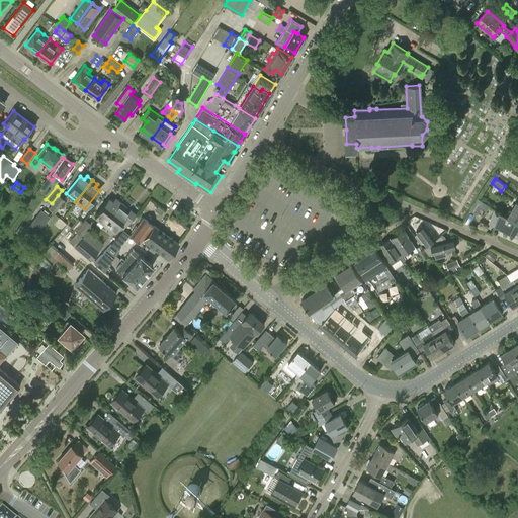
[(55,212),(64,200),(58,195),(52,203),(49,207),(55,212)]
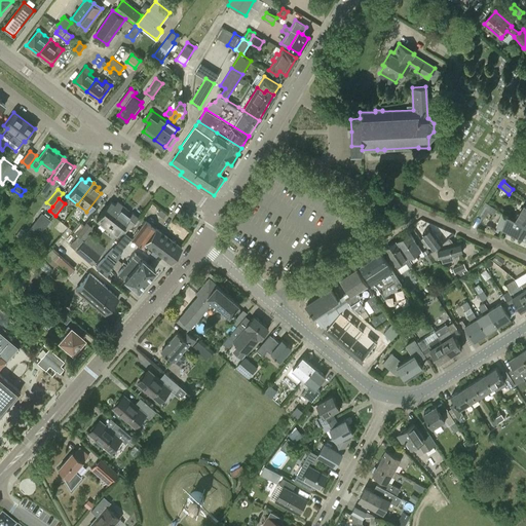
[(106,227),(122,205),(117,201),(115,204),(111,201),(97,220),(106,227)]
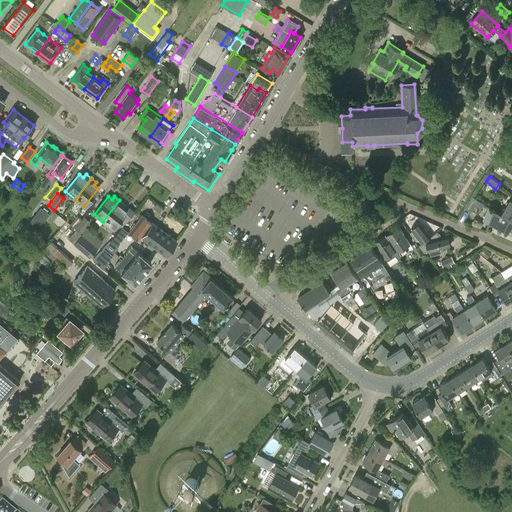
[(483,204),(472,196),(465,208),(471,212),(475,205),(480,208),(483,204)]
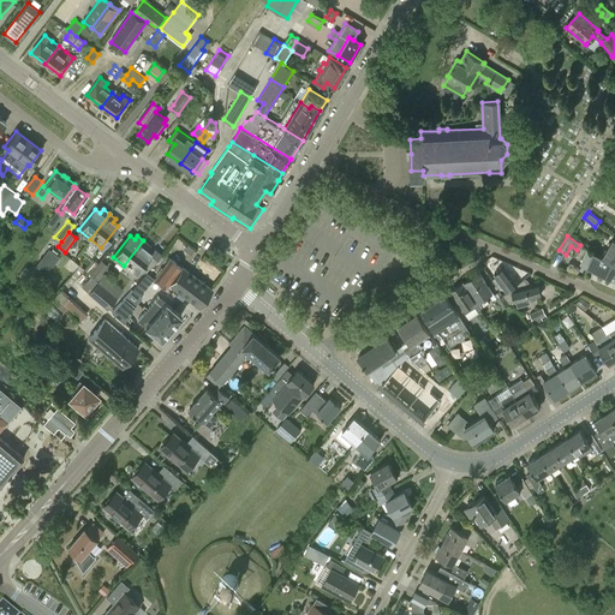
[(143,240),(124,266),(136,275),(144,264),(149,268),(155,262),(159,257),(160,254),(154,249),(151,252),(147,250),(150,245),(143,240)]
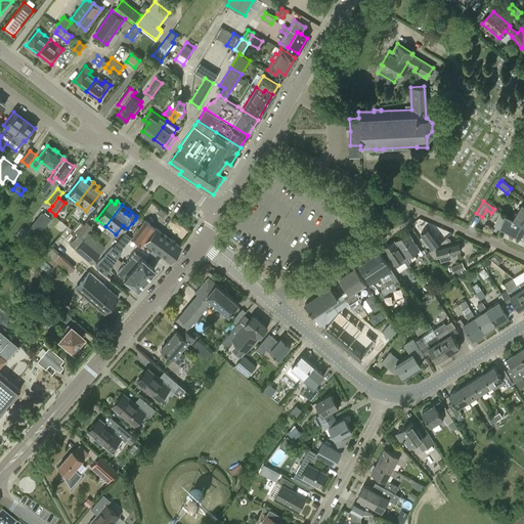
[(514,217),(523,223),(523,205),(522,205),(514,217)]
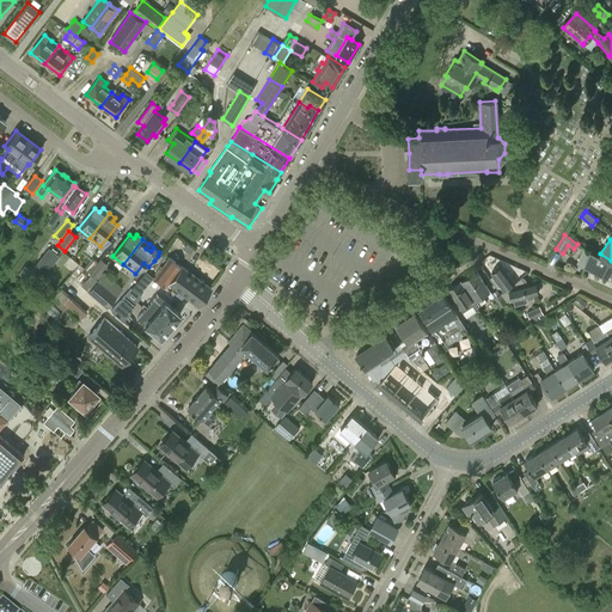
[(48,249),(32,268),(42,275),(57,256),(48,249)]
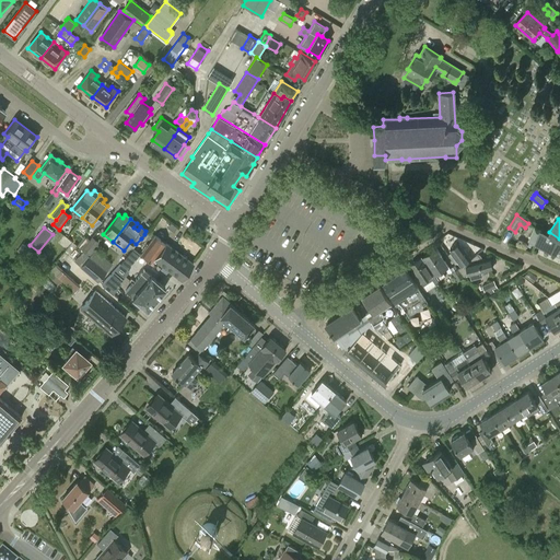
[(559,253),(559,252),(559,238),(549,232),(548,234),(540,230),(534,242),(559,253)]
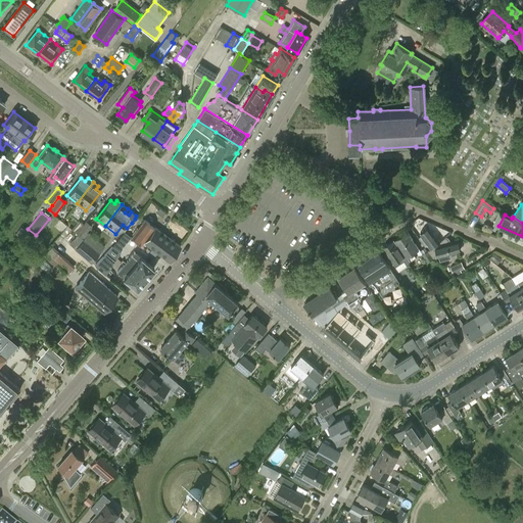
[(169,260),(180,246),(154,228),(144,220),(132,237),(142,245),(144,242),(169,260)]
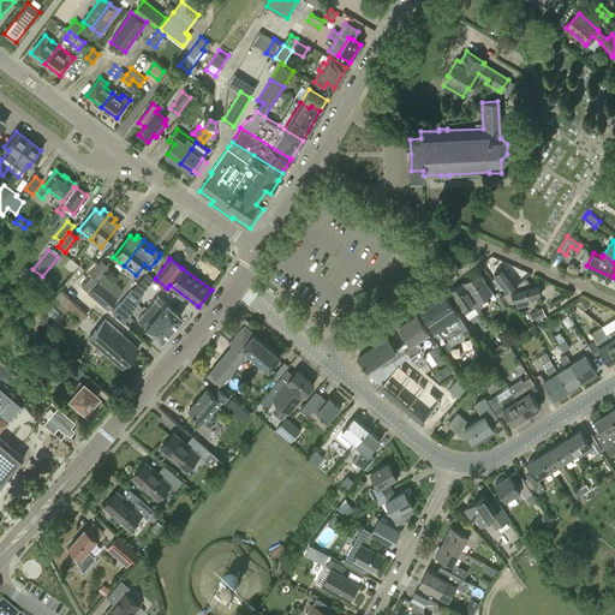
[(84,269),(89,274),(97,263),(93,260),(84,269)]
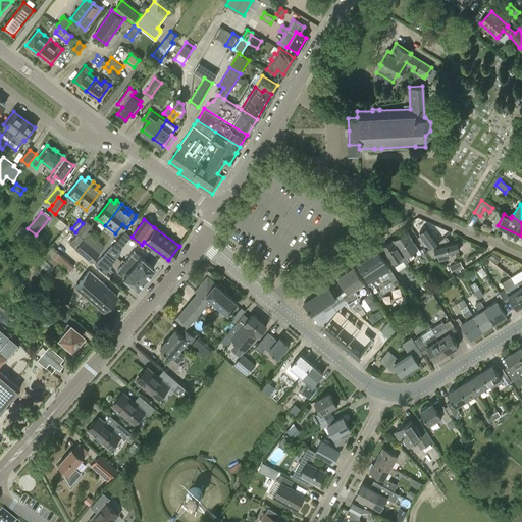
[(77,235),(83,239),(88,233),(86,231),(92,225),(86,220),(83,223),(75,232),(77,233),(77,235)]
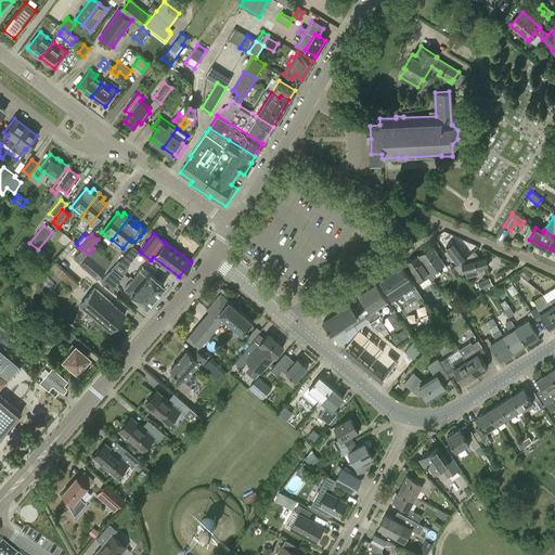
[(457,262),(466,256),(454,241),(446,247),(448,249),(444,252),(451,261),(454,259),(457,262)]
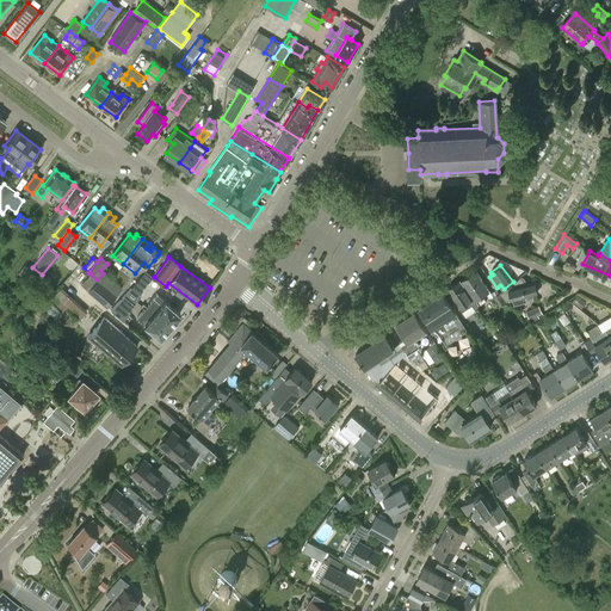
[(485,300),(482,295),(488,291),(475,271),(462,279),(474,300),(476,298),(480,303),(485,300)]
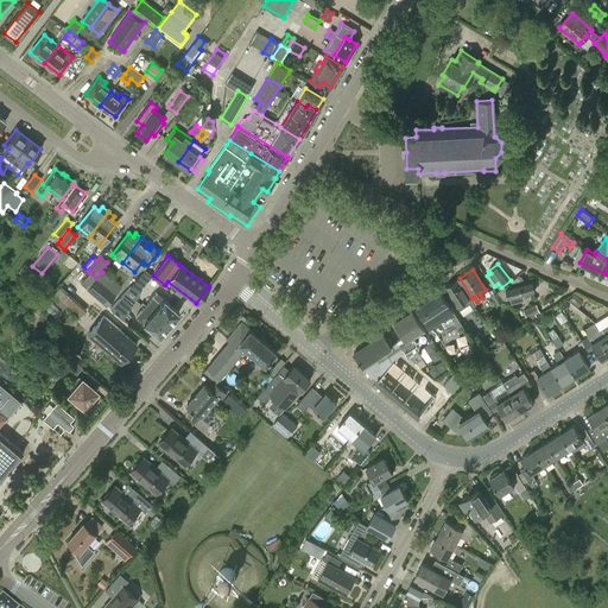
[(106,305),(119,290),(121,287),(102,271),(102,272),(96,278),(87,289),(106,305)]
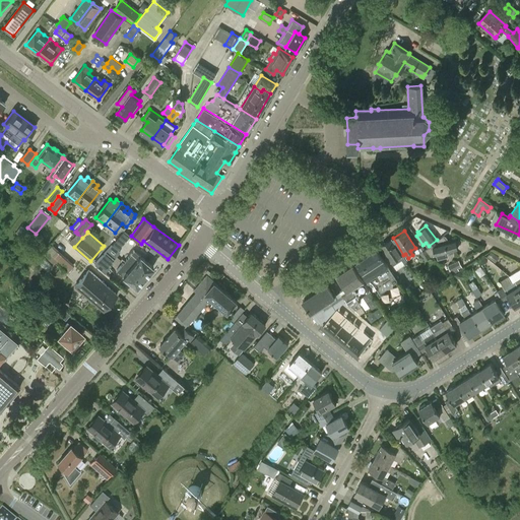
[(77,233),(69,243),(74,247),(82,238),(77,234),(77,233)]
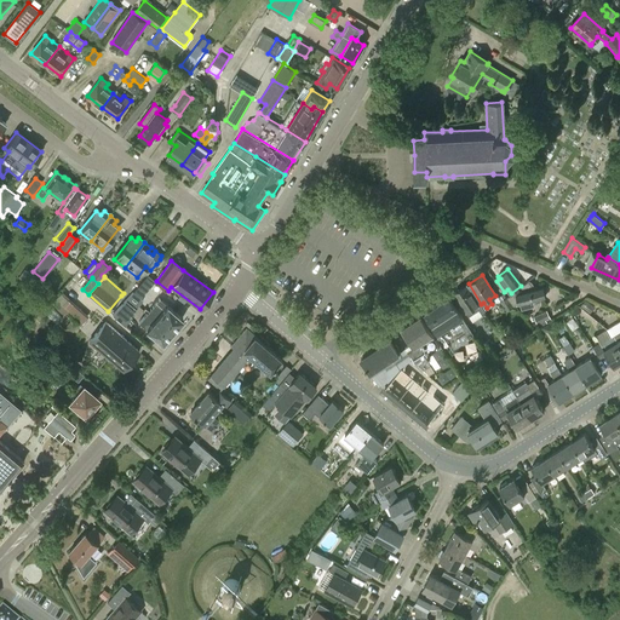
[(518,304),(533,300),(544,298),(541,286),(534,287),(533,283),(532,281),(529,280),(521,286),(511,293),(507,297),(514,305),(518,304)]
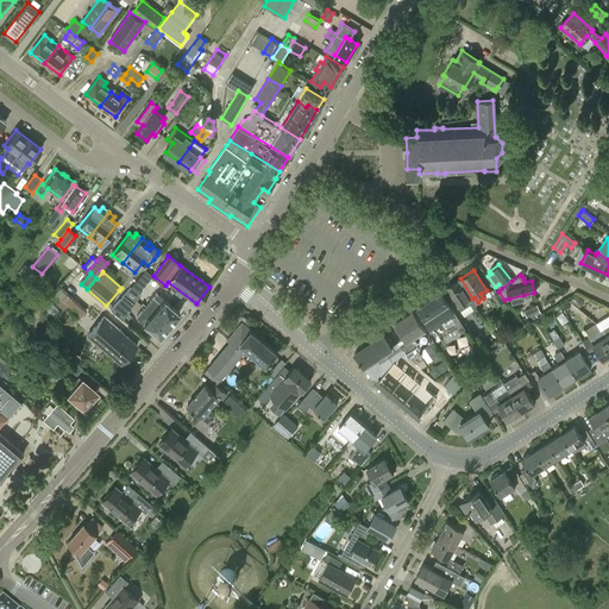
[(471,299),(470,300),(457,281),(445,289),(458,308),(458,307),(464,316),(477,308),(471,299)]
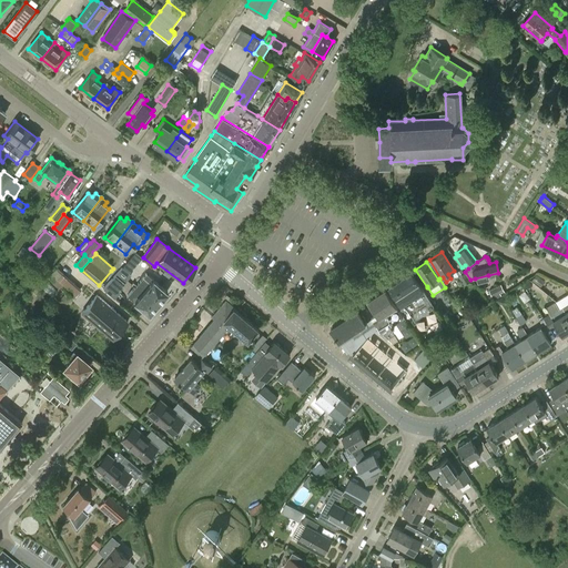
[(56,269),(49,274),(56,281),(52,283),(59,290),(60,287),(66,293),(61,298),(66,303),(71,297),(73,298),(81,290),(63,273),(57,266),(56,269)]
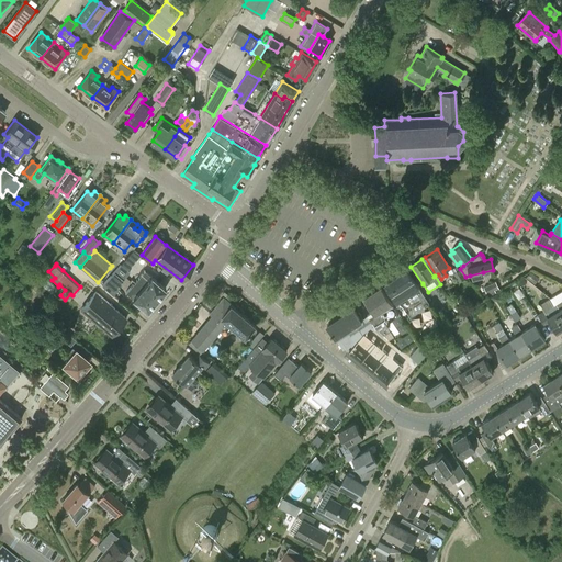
[(114,272),(123,280),(130,272),(121,265),(114,272)]
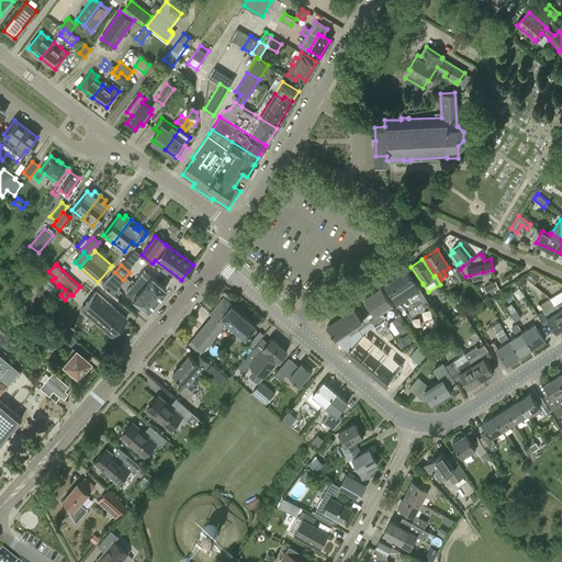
[(407,269),(384,283),(407,318),(430,304),(407,269)]
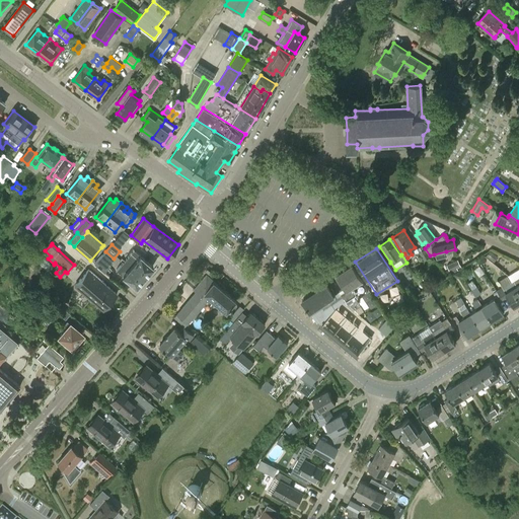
[(419,252),(424,261),(430,257),(424,248),(419,252)]
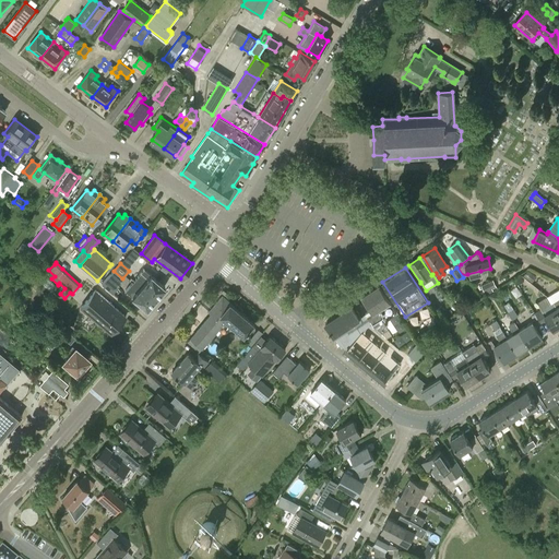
[(134,280),(155,297),(164,286),(143,269),(134,280)]
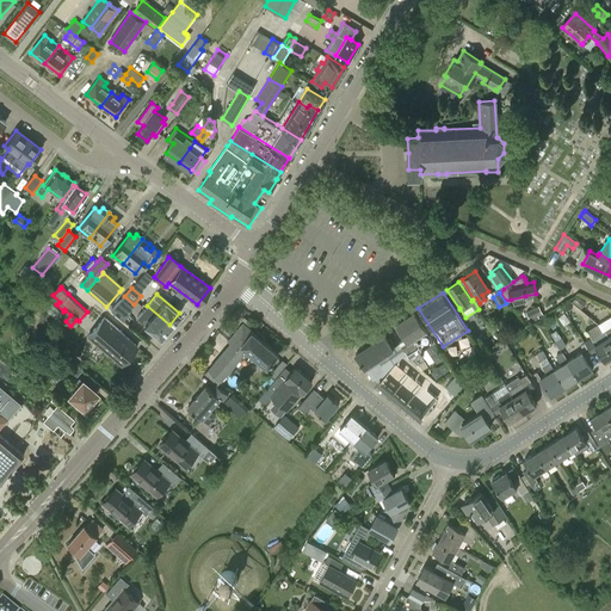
[(576,295),(572,301),(581,308),(586,302),(576,295)]
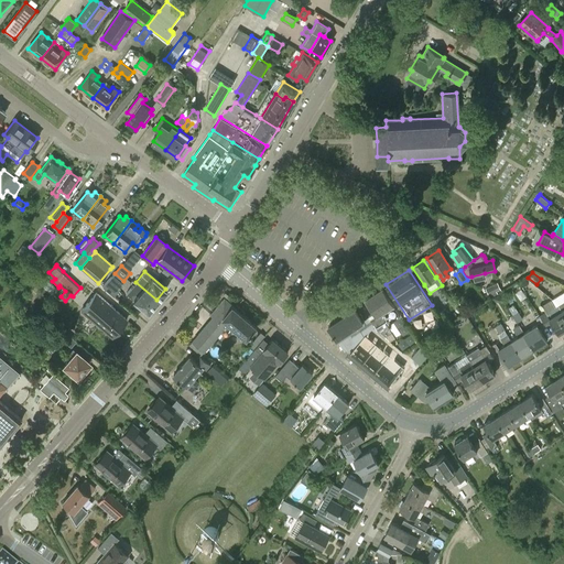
[(115,273),(102,286),(114,295),(120,288),(118,286),(123,281),(115,273)]
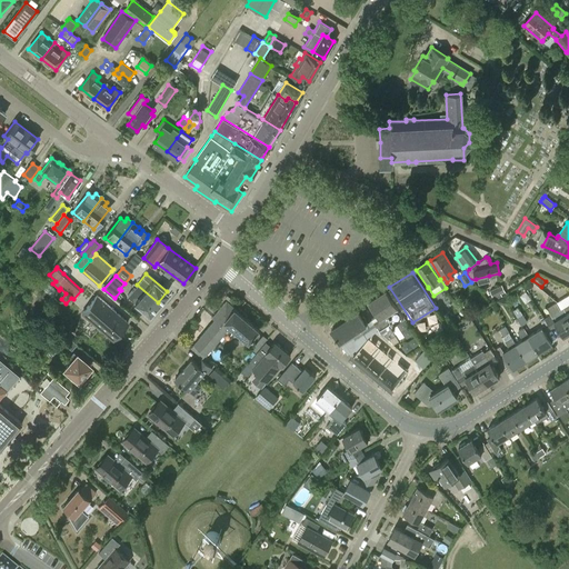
[(527,290),(533,286),(530,281),(523,285),(527,290)]
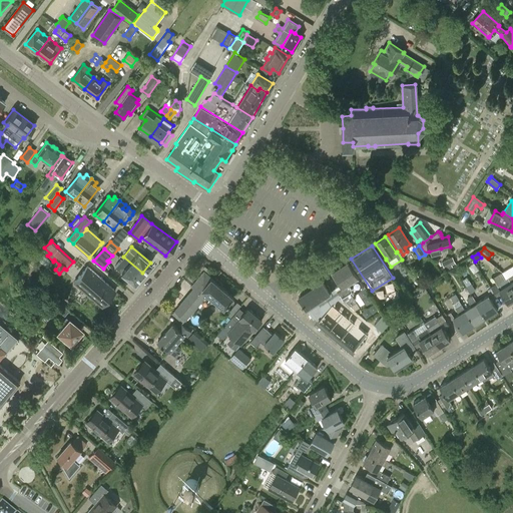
[(142,273),(123,257),(114,267),(133,283),(142,273)]
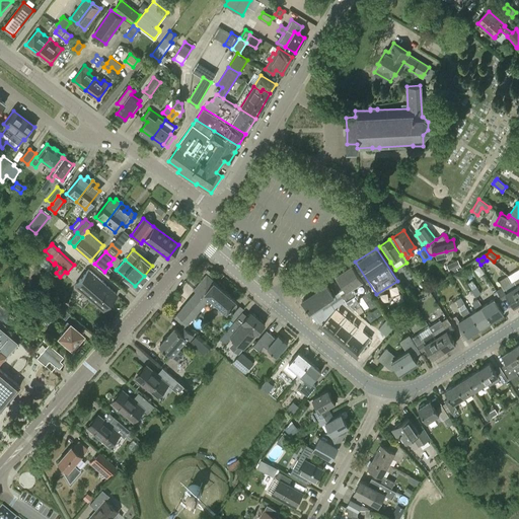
[(446,266),(449,272),(460,266),(458,261),(446,266)]
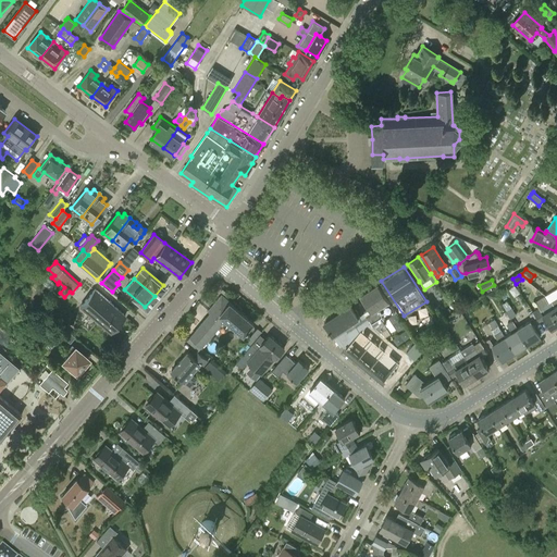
[(370,310),(363,314),(366,317),(381,333),(387,329),(382,321),(396,311),(378,284),(360,295),(370,310)]
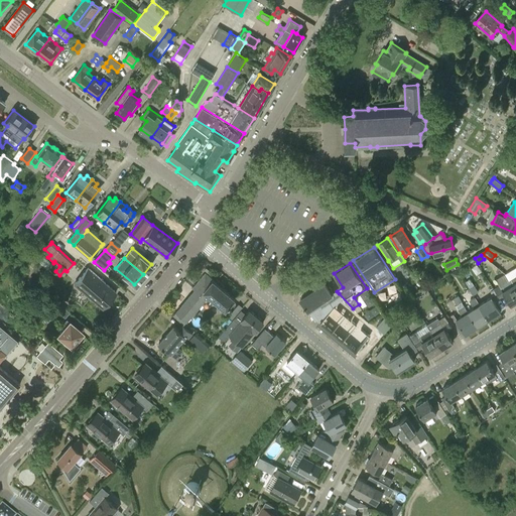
[(515,265),(506,272),(510,278),(515,274),(515,265)]
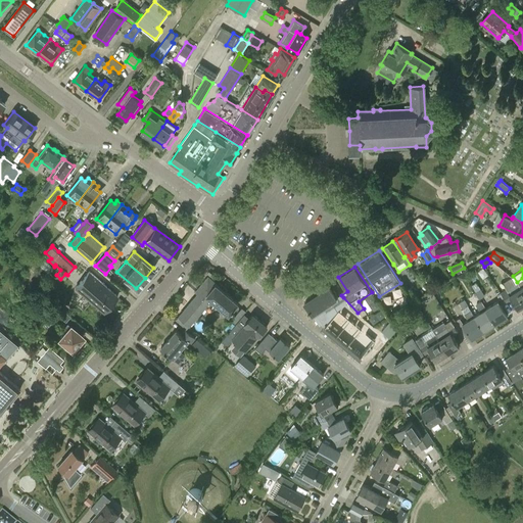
[(117,296),(89,272),(75,288),(103,313),(117,296)]
